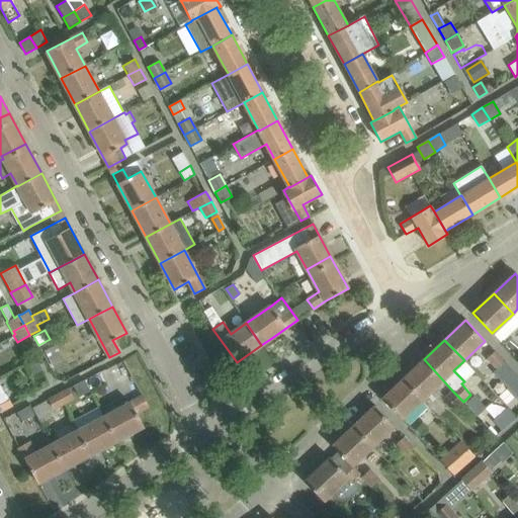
[(55,345),(45,351),(54,369),(64,364),(55,345)]
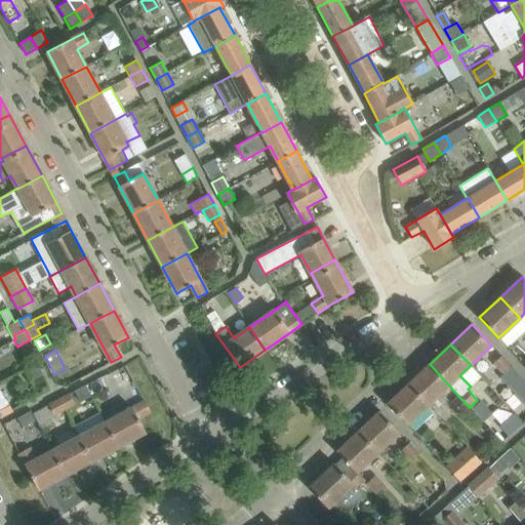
[(501,374),(499,377),(524,405),(524,380),(512,367),(513,366),(501,355),(493,364),(501,374)]
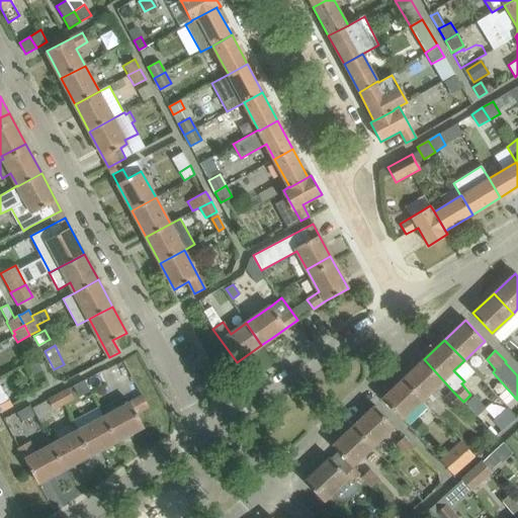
[(28,376),(41,369),(35,358),(23,364),(28,376)]
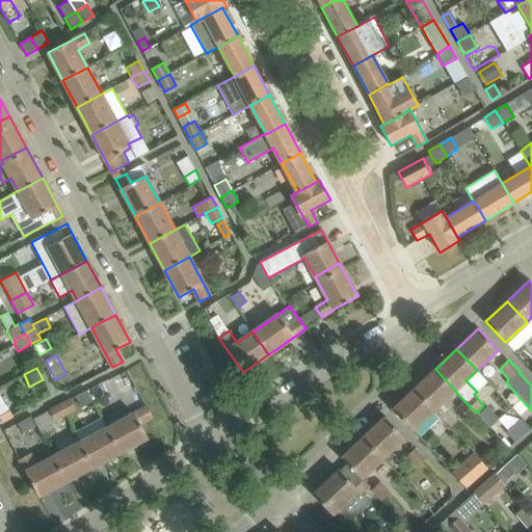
[(435,369),(414,389),(434,410),(455,391),(435,369)]
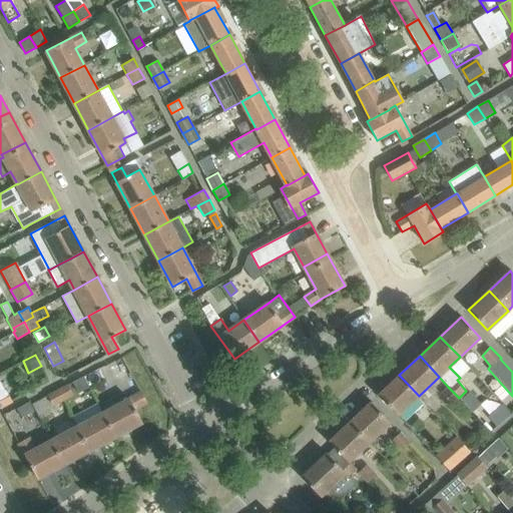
[(106,376),(126,366),(122,358),(102,368),(106,376)]
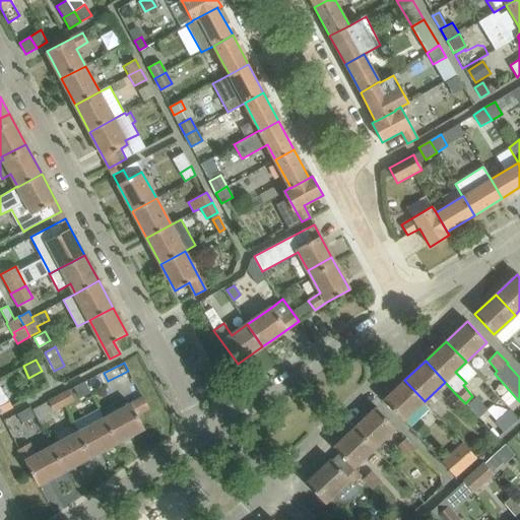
[(84,381),(90,392),(106,384),(100,373),(84,381)]
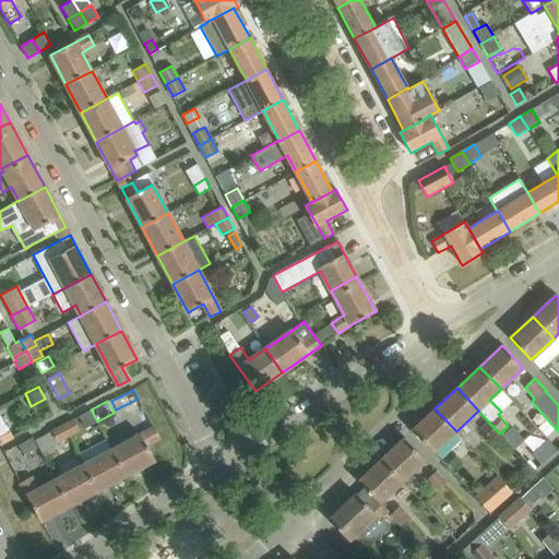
[(435,408),(413,430),(433,452),(456,431),(435,408)]
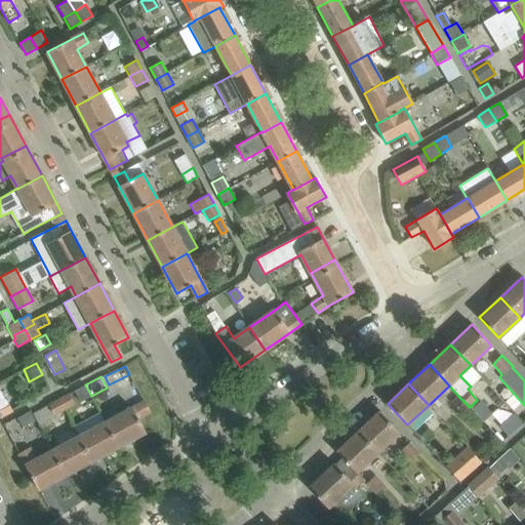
[(79,402),(91,396),(85,385),(74,391),(79,402)]
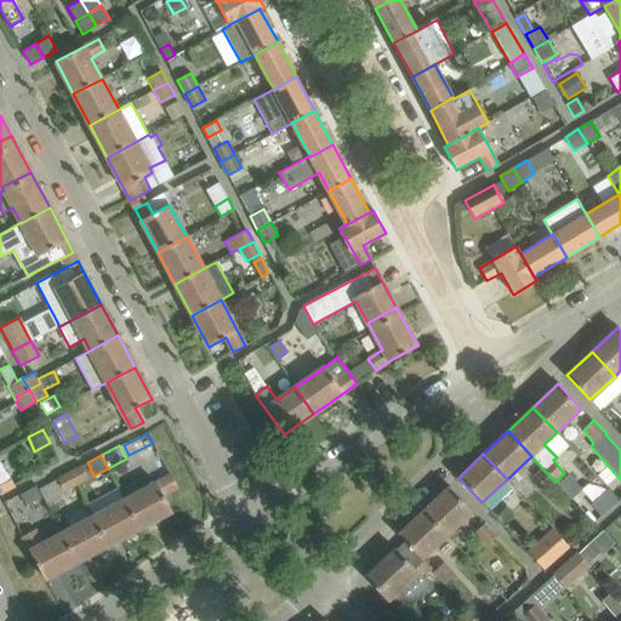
[(0,493),(15,485),(9,474),(6,474),(0,462),(0,493)]
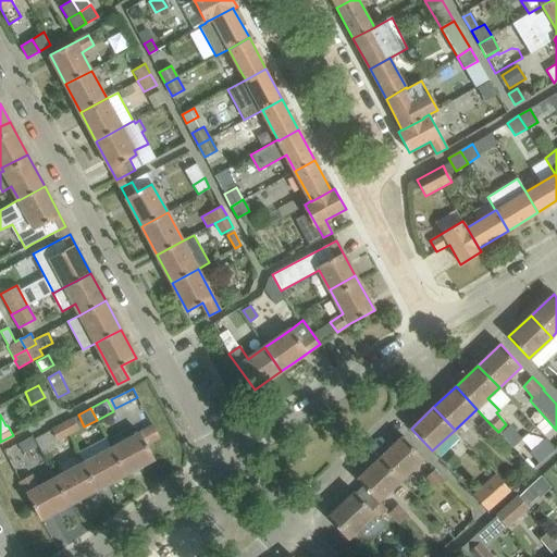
[(73,417),(62,422),(70,435),(79,430),(73,417)]
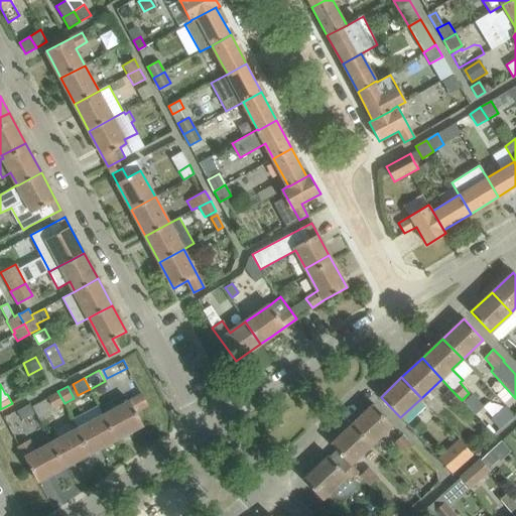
[(452,390),(443,397),(454,408),(462,400),(452,390)]
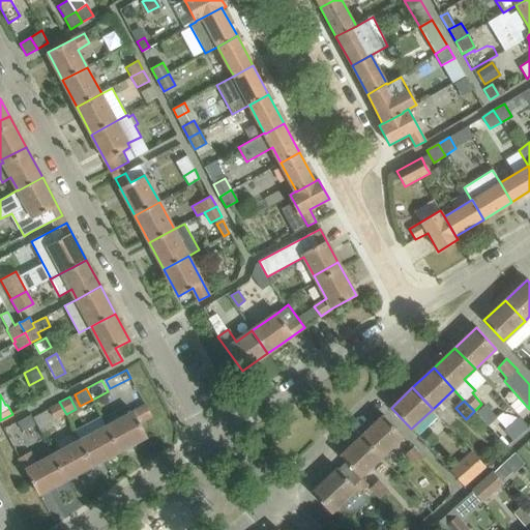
[(48,408),(55,420),(66,414),(59,402),(48,408)]
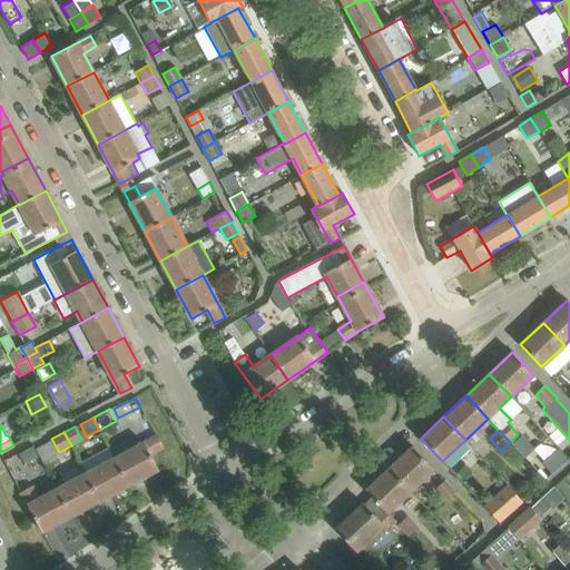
[(524,458),(534,449),(522,435),(512,445),(524,458)]
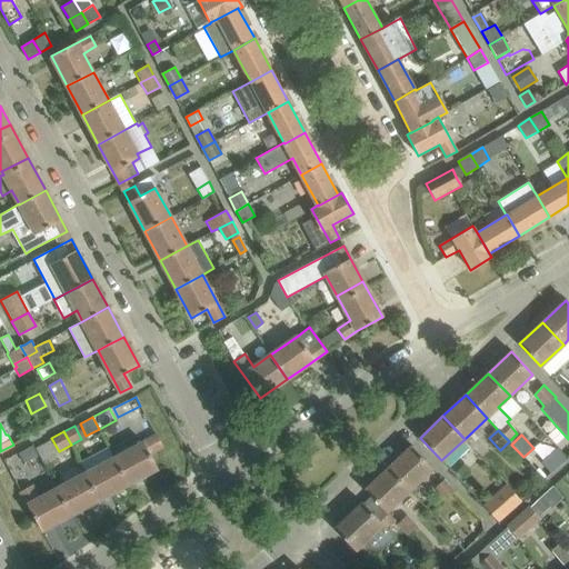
[(150,452),(162,446),(157,436),(115,458),(129,483),(158,468),(150,452)]
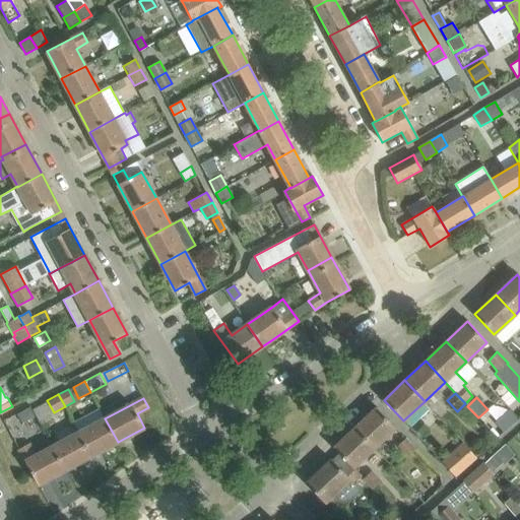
[(49,416),(42,404),(33,409),(38,423),(49,416)]
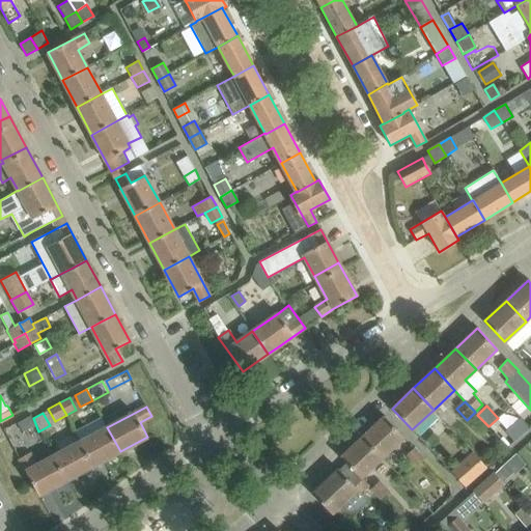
[(35,425),(30,416),(17,423),(22,431),(35,425)]
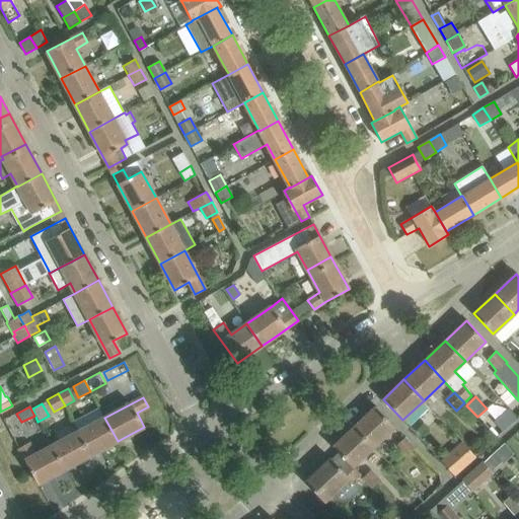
[(375,406),(354,427),(373,447),(394,427),(375,406)]
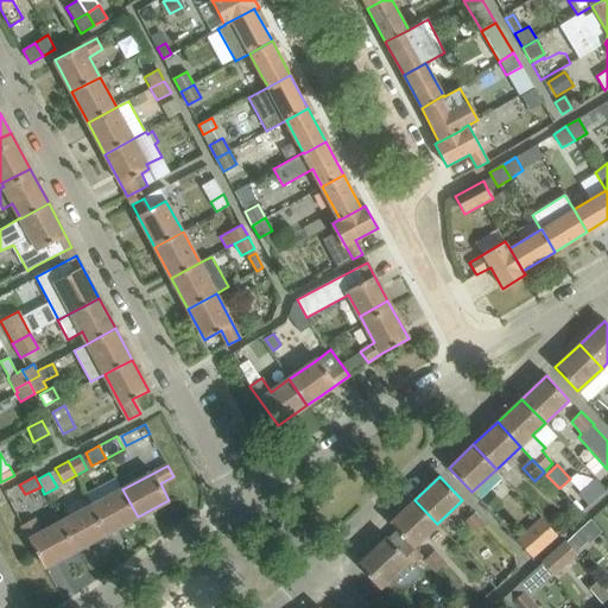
[(595,480),(577,495),(587,506),(605,491),(595,480)]
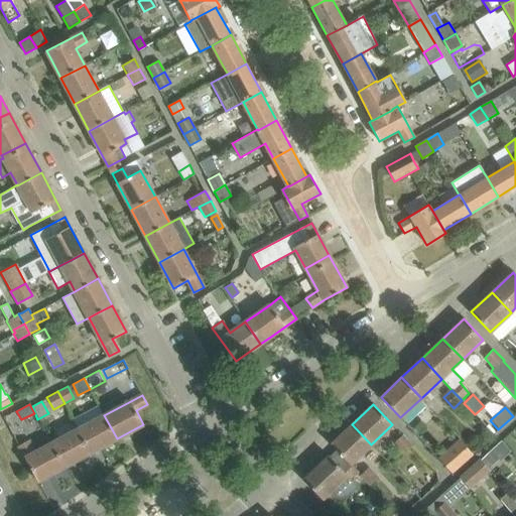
[(104,415),(78,429),(91,453),(117,438),(104,415)]
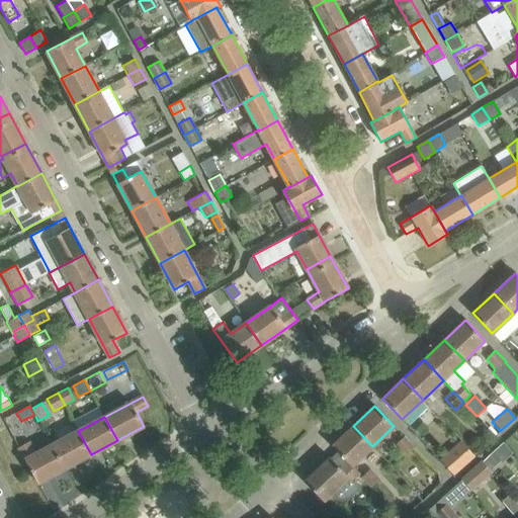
[(353,426),(332,445),(338,451),(351,465),(372,446),(353,426)]
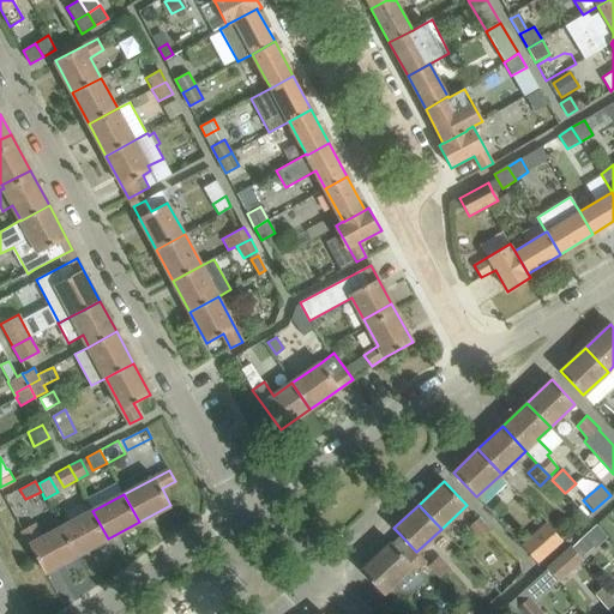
[(92,511),(61,528),(76,555),(108,539),(92,511)]
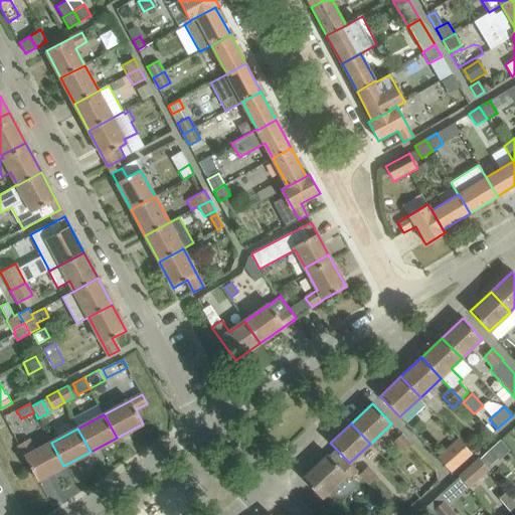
[(403,452),(412,443),(402,433),(393,442),(403,452)]
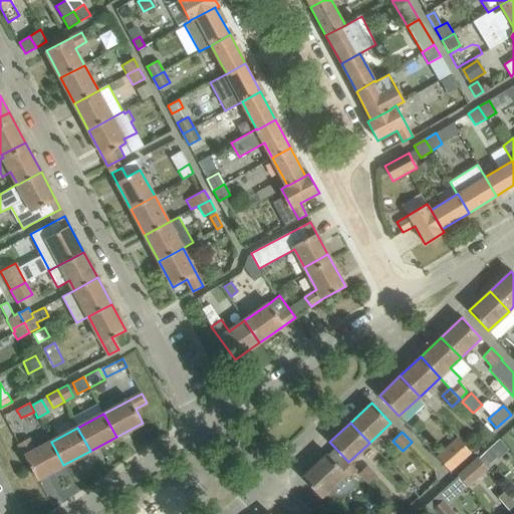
[(457,438),(437,456),(442,462),(449,469),(459,461),(469,452),(457,438)]
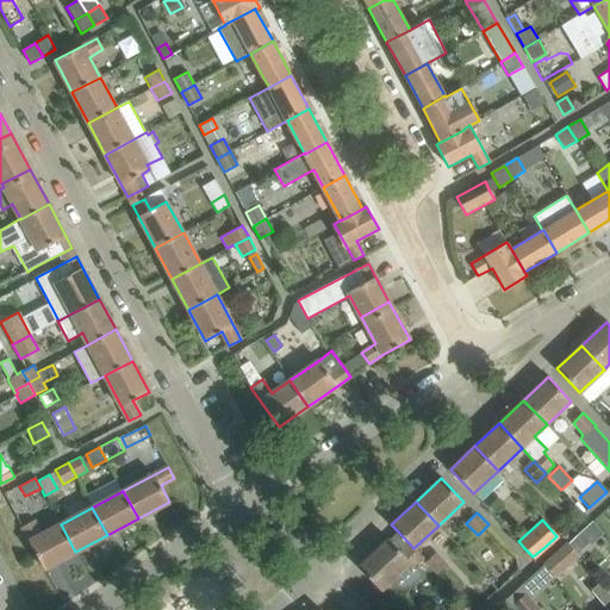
[(41,535),(33,521),(22,527),(44,568),(75,552),(61,524),(41,535)]
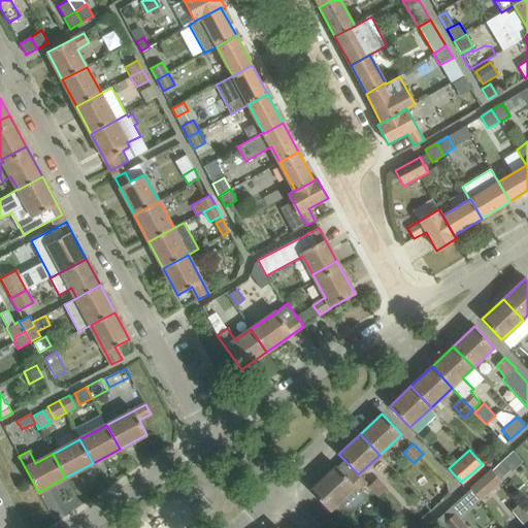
[(340,522),(366,498),(353,485),(360,477),(358,474),(344,460),(337,467),(335,466),(309,490),(330,512),(330,510),(340,522)]
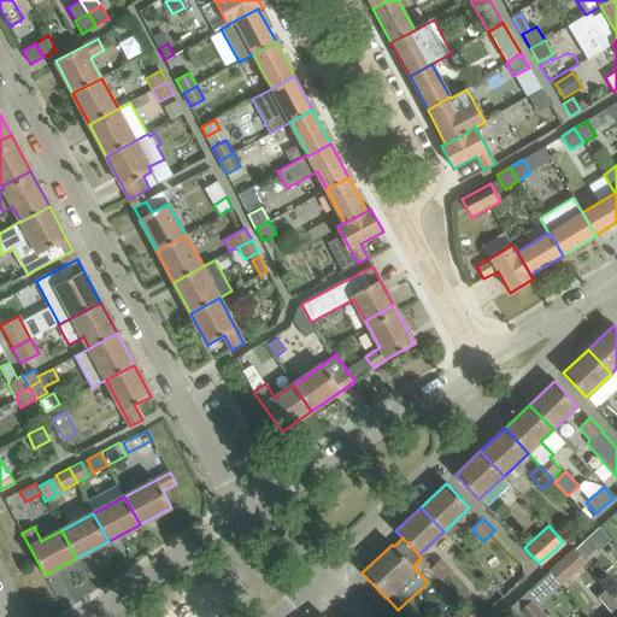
[(548,570),(562,585),(587,562),(573,547),(548,570)]
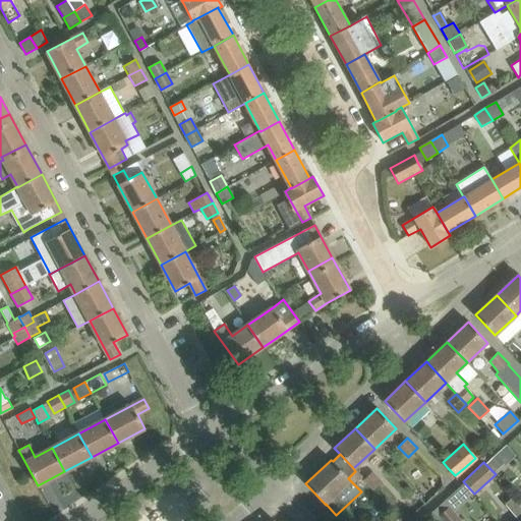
[(372,490),(382,481),(371,471),(362,480),(372,490)]
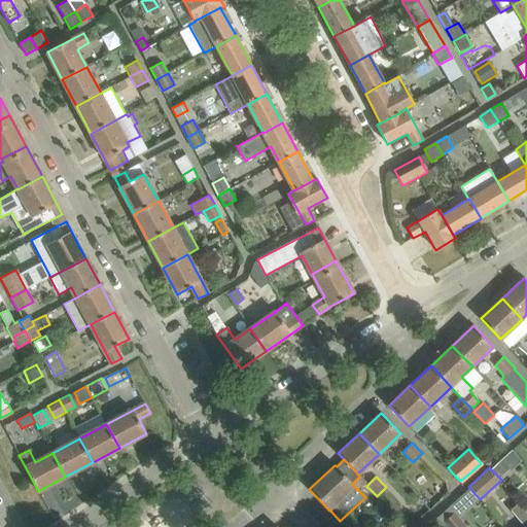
[(526,526),(526,510),(519,501),(511,508),(526,526)]
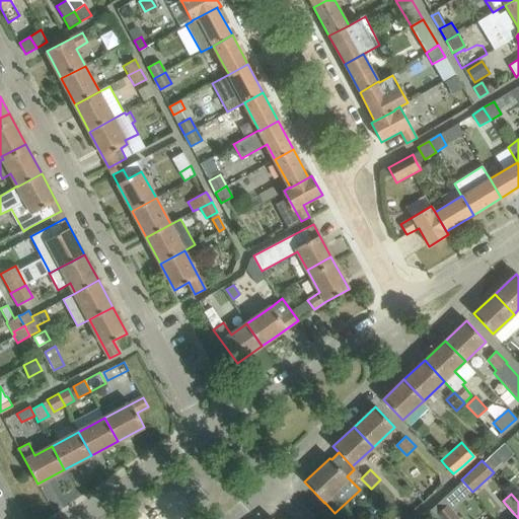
[(461,518),(443,498),(430,510),(438,518),(461,518)]
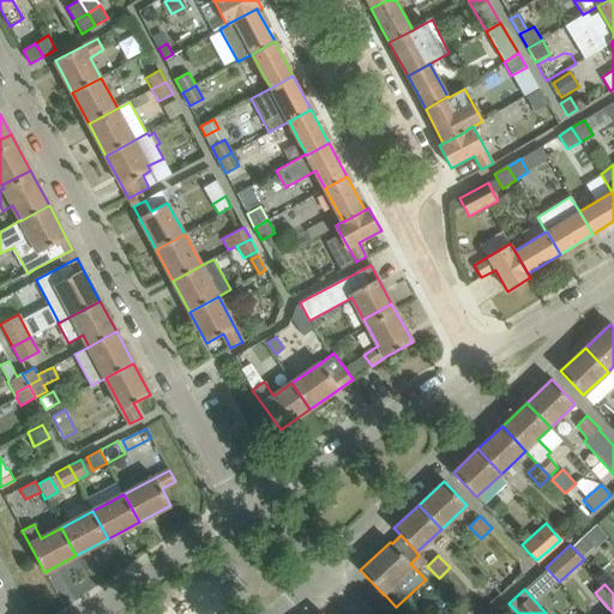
[(471,613),(463,603),(451,613),(471,613)]
